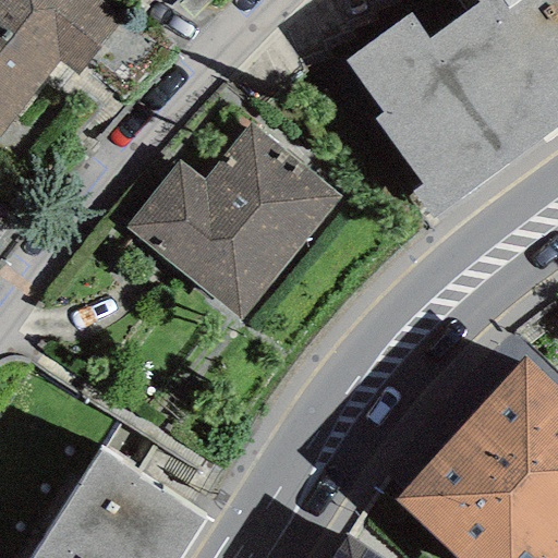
[(122,13),(105,0),(0,0),(0,124),(56,53),(77,71),(122,13)]
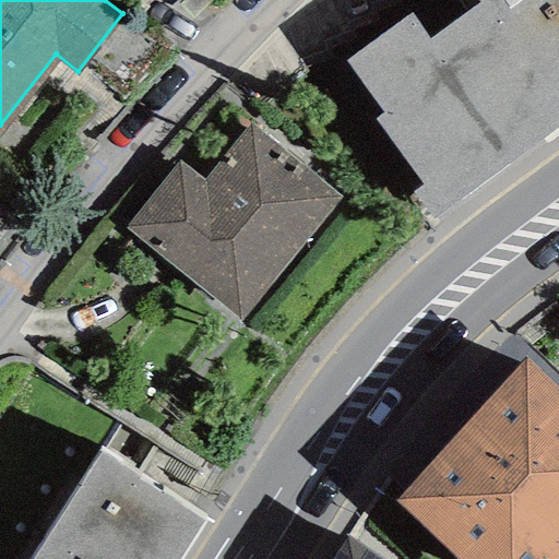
[(181,0),(192,10),(202,0),(181,0)]
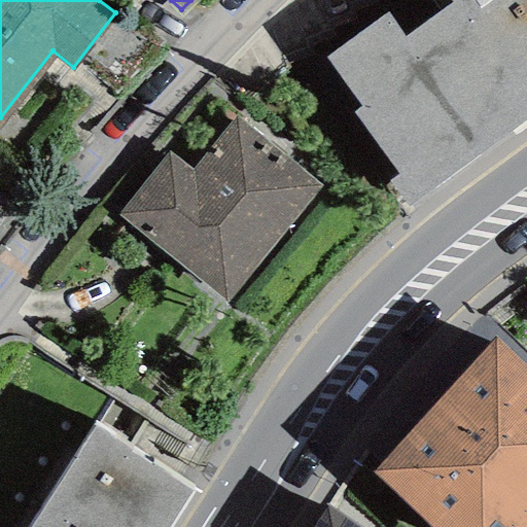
[(387,12),(323,58),(359,106),(353,111),(399,174),(387,182),(405,206),(526,115),(526,0),(451,0),(452,0),(405,35),(387,12)]
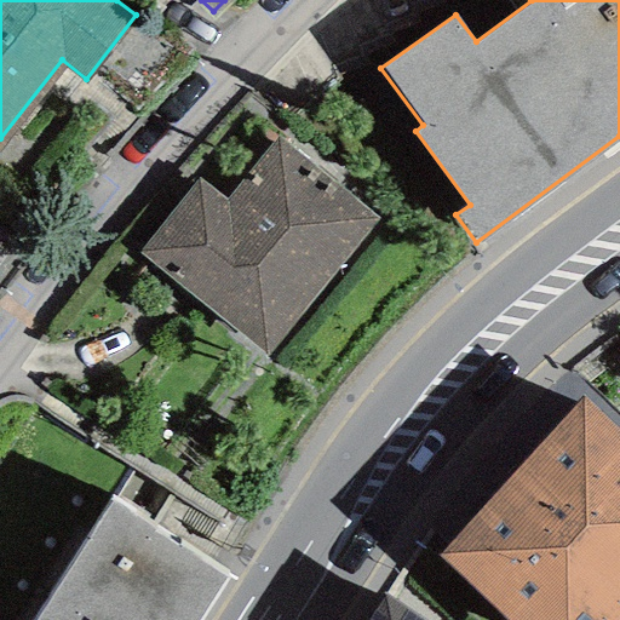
[(375,216),(276,137),(225,201),(197,179),(138,253),(265,354),(375,216)]
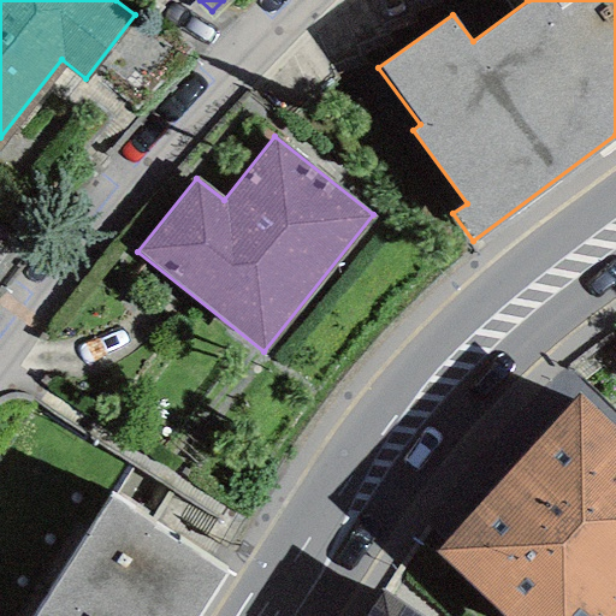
[(503,615),(614,615),(615,614),(615,431),(579,397),(436,554),(503,615)]
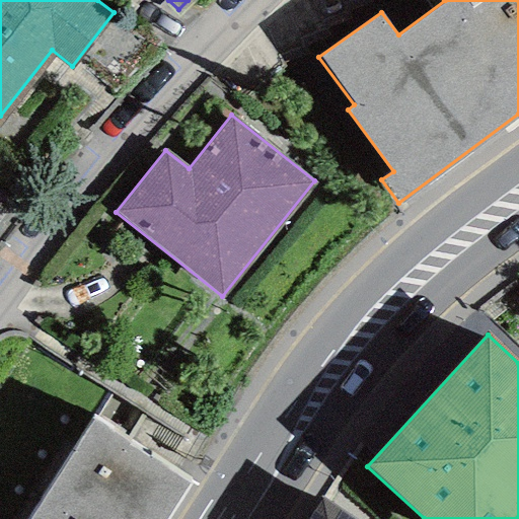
[(168,518),(192,484),(93,422),(29,518),(168,518)]
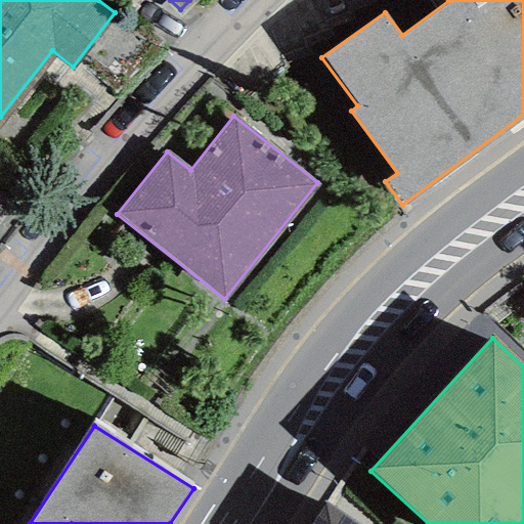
[(353,523),(326,503),(312,523),(353,523)]
